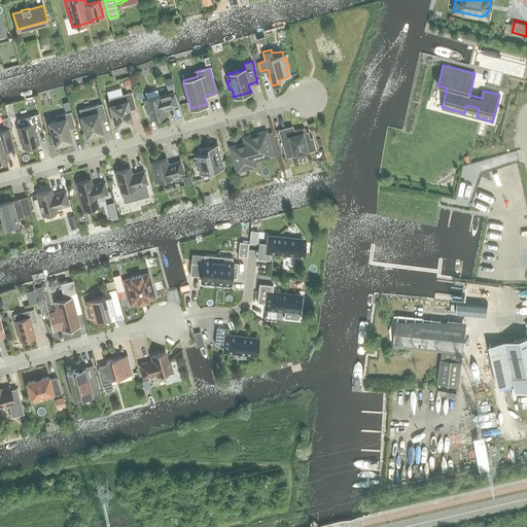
[(172,79),(166,81),(168,91),(174,89),(172,79)]
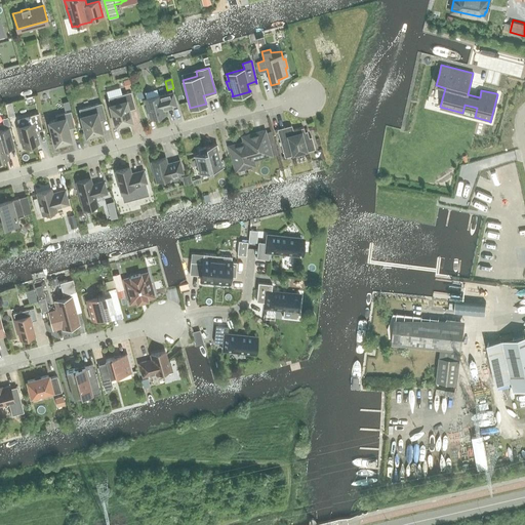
[(131,121),(128,110),(135,108),(130,92),(108,98),(115,125),(131,121)]
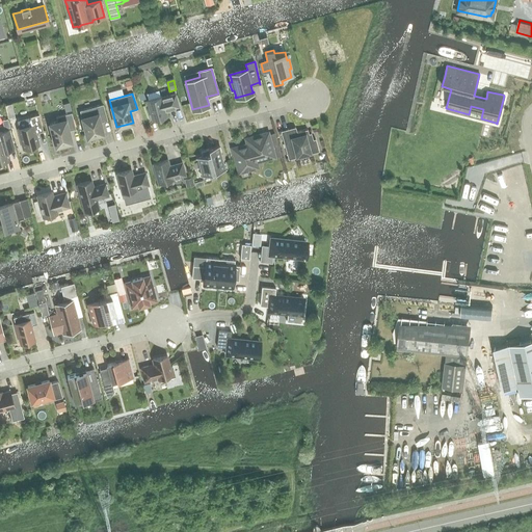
[(148,101),(153,121),(167,116),(165,110),(178,106),(175,94),(162,98),(161,97),(148,101)]
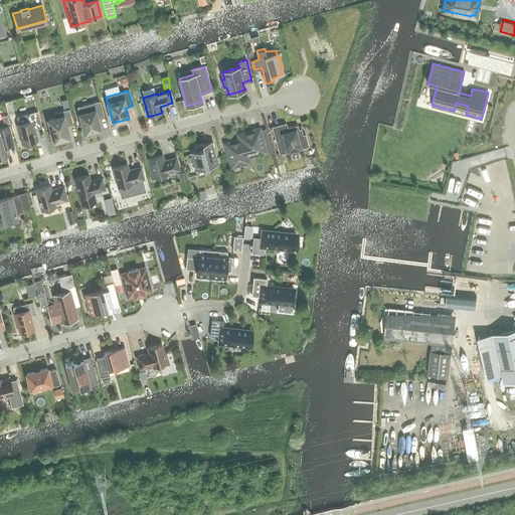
[(104,117),(100,101),(77,107),(84,134),(100,129),(98,118),(104,117)]
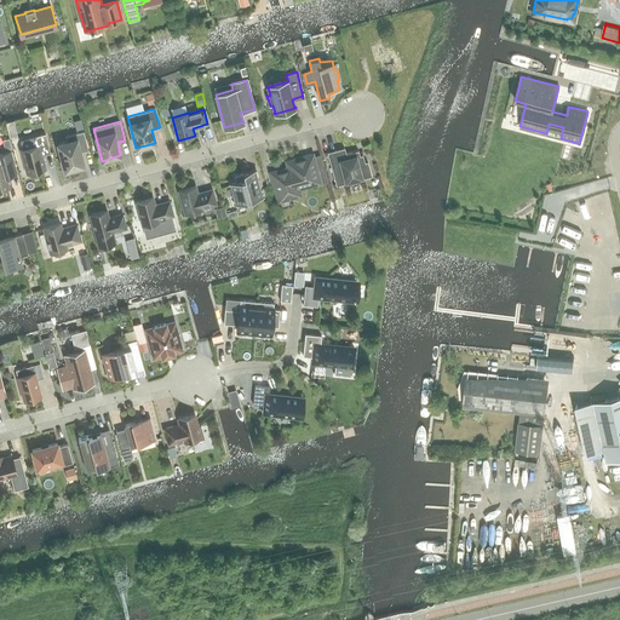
[(89,150),(84,132),(65,137),(67,142),(57,144),(64,171),(84,166),(80,153),(89,150)]
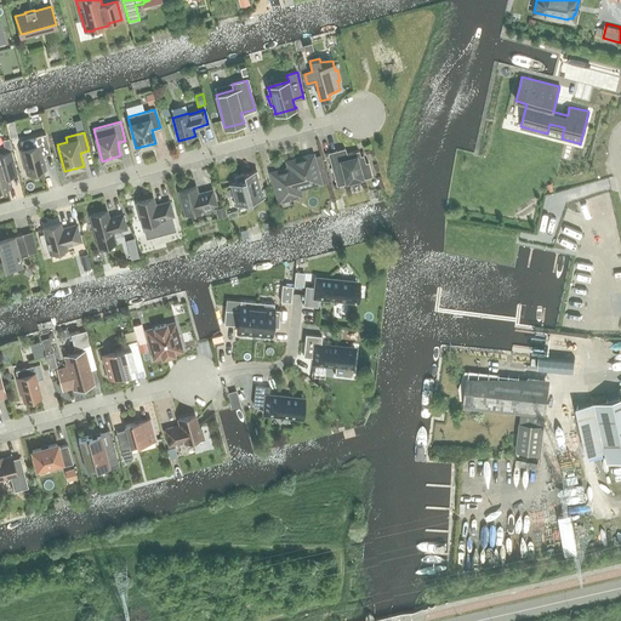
[(27,174),(46,169),(43,155),(50,153),(45,135),(36,137),(38,146),(21,151),(27,174)]
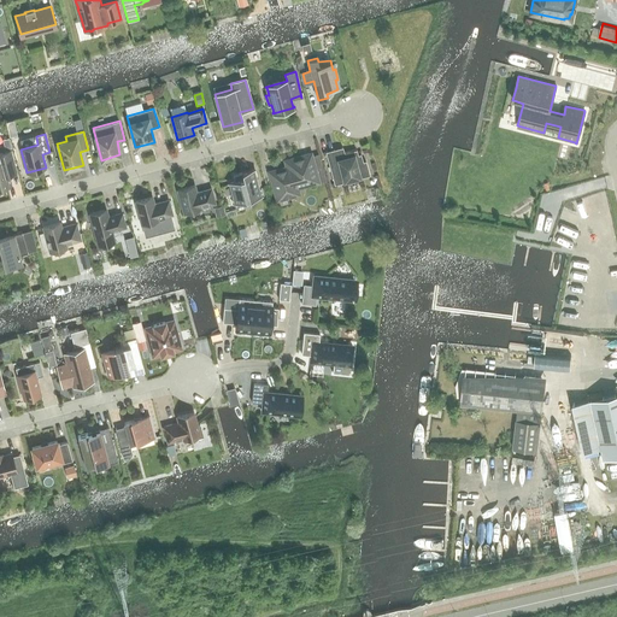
[(342,147),(325,152),(335,184),(370,175),(365,162),(363,162),(360,154),(358,156),(357,150),(345,153),(342,147)]
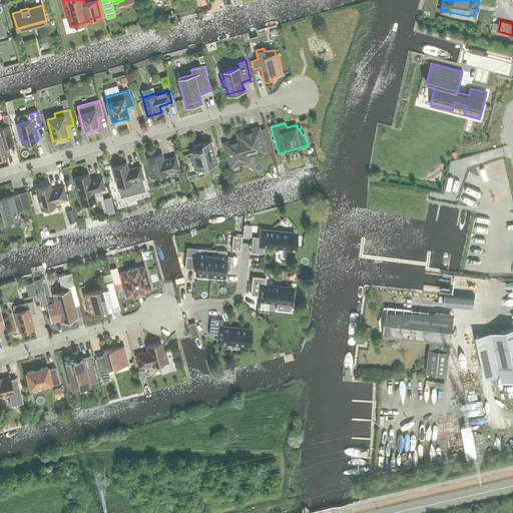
[(0,155),(9,153),(7,144),(14,143),(9,125),(0,127),(0,155)]
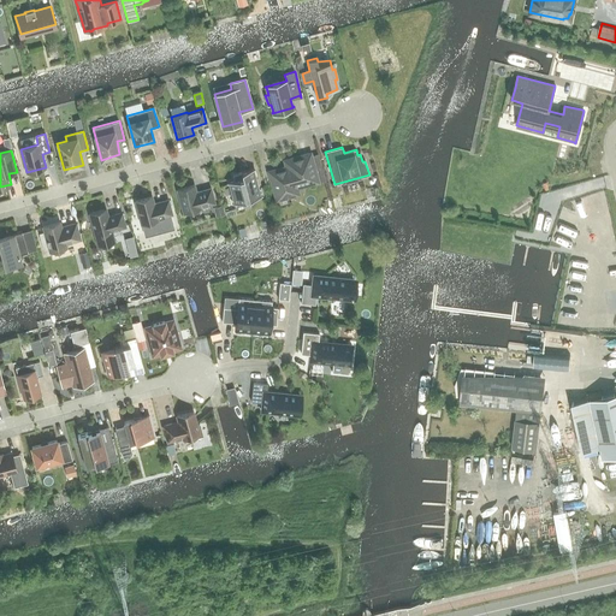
[(286,167),(268,172),(277,200),(298,194),(296,185),(318,179),(311,153),(290,159),(290,164),(285,165),(286,167)]
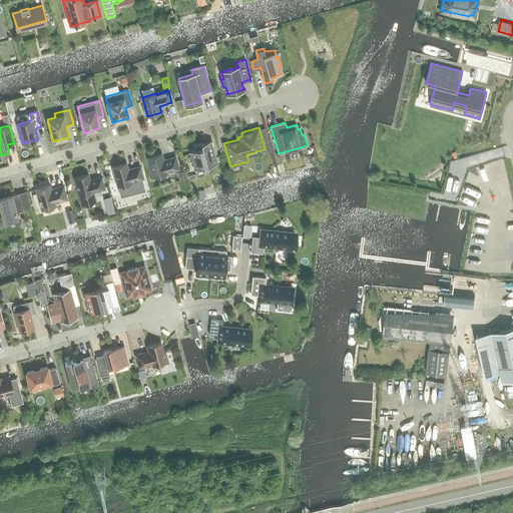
[(195,150),(190,152),(195,169),(216,163),(210,140),(201,143),(193,145),(195,150)]
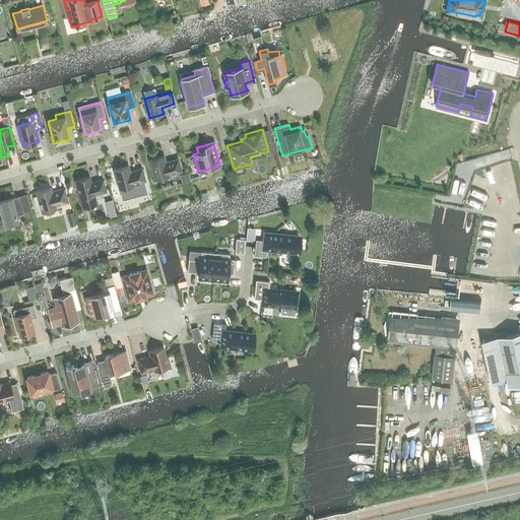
[(166,163),(164,156),(149,160),(155,180),(169,176),(169,175),(181,172),(178,159),(166,163)]
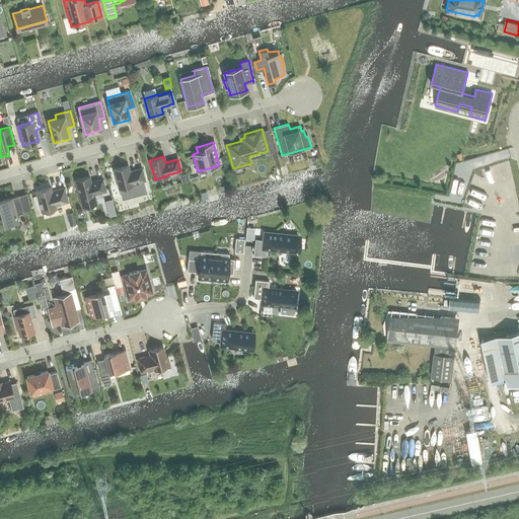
[(128,165),(114,169),(119,189),(120,189),(122,197),(135,193),(133,184),(133,183),(144,181),(145,180),(142,168),(130,172),(128,165)]
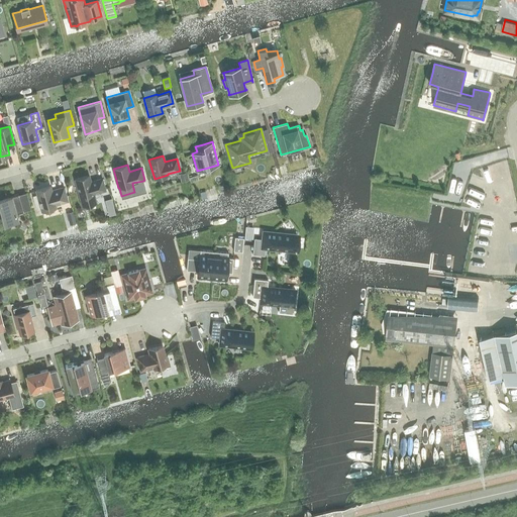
[(94,194),(105,191),(102,179),(91,182),(89,176),(75,180),(80,199),(94,195),(94,194)]
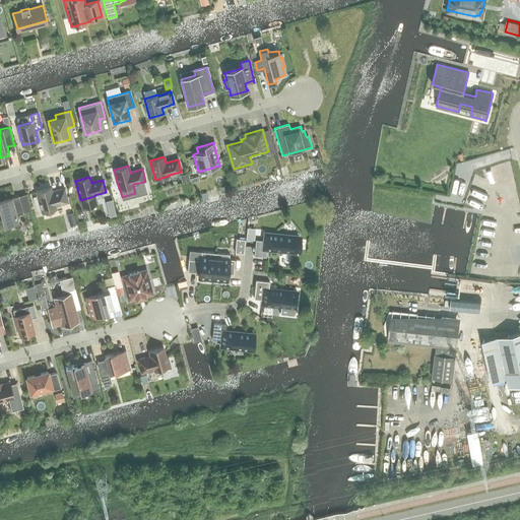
[(68,202),(64,188),(52,192),(51,187),(37,191),(42,212),(56,208),(55,205),(68,202)]
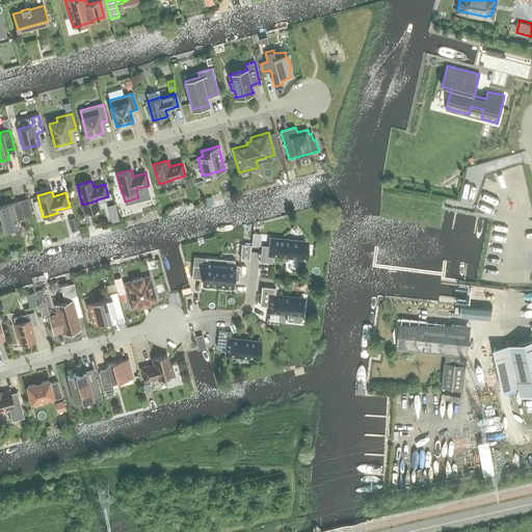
[(31,215),(30,209),(22,210),(19,201),(0,205),(0,223),(3,223),(5,231),(19,227),(17,220),(24,218),(24,217),(31,215)]
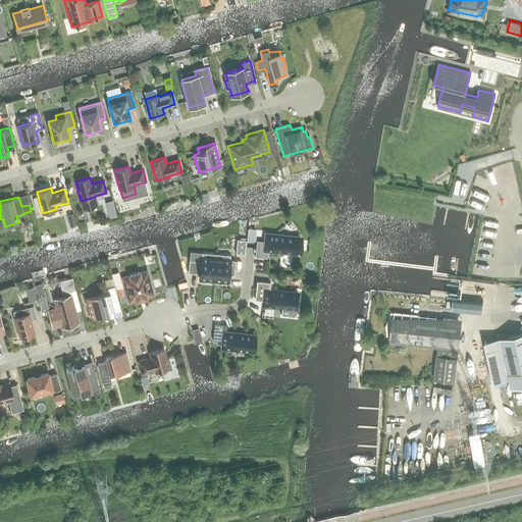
[(298,254),(299,238),(284,237),(284,236),(266,233),(265,242),(257,241),(255,257),(267,258),(268,251),(283,252),(298,254)]
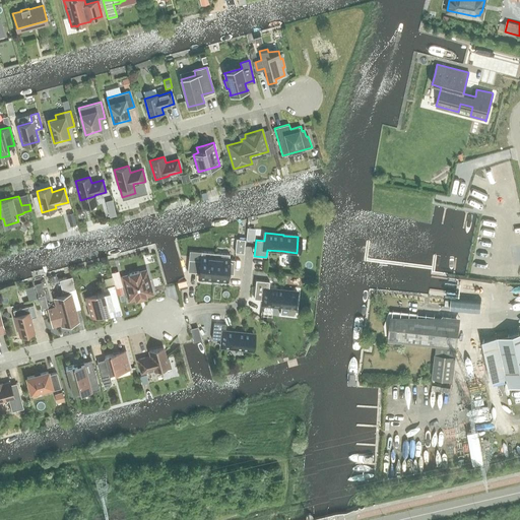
[(237,239),(235,253),(244,253),(245,240),(237,239)]
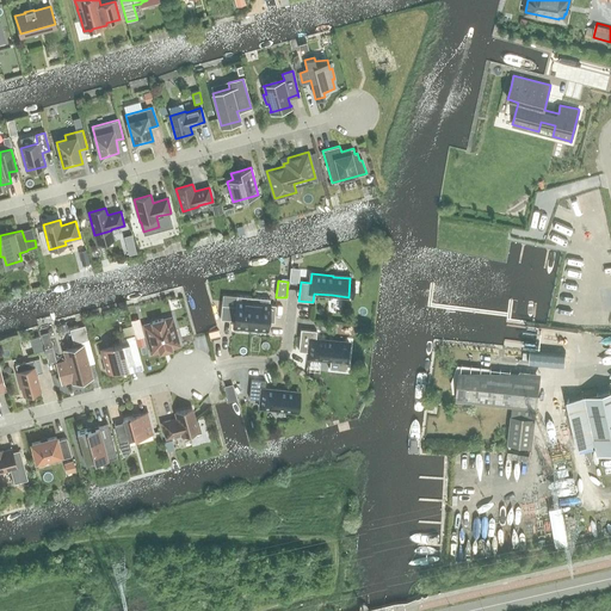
[(220,320),(228,320),(228,318),(234,319),(234,321),(234,326),(251,327),(253,297),(236,296),(235,307),(222,304),(220,320)]
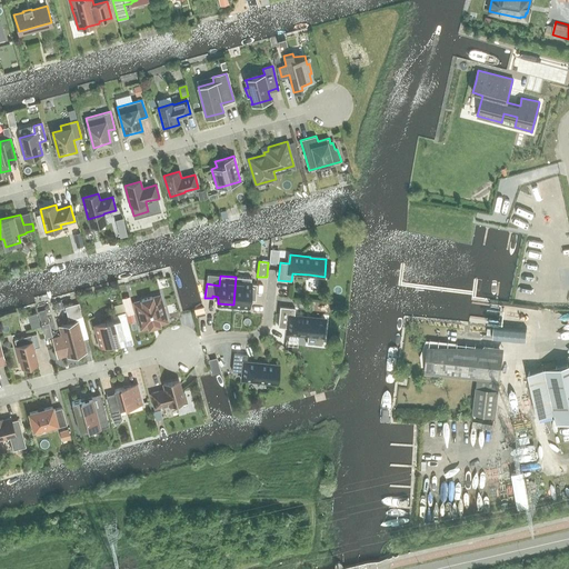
[(236,277),(233,305),(249,306),(249,300),(256,300),(257,285),(250,283),(251,278),(236,277)]
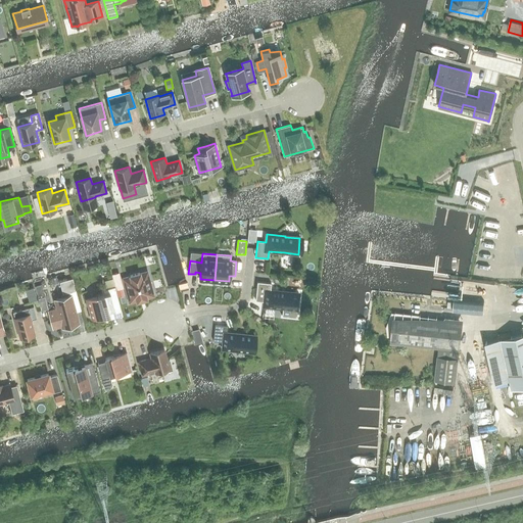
[(130,302),(137,300),(137,301),(147,298),(146,297),(153,296),(147,272),(140,274),(140,273),(130,276),(130,277),(124,279),(130,302)]
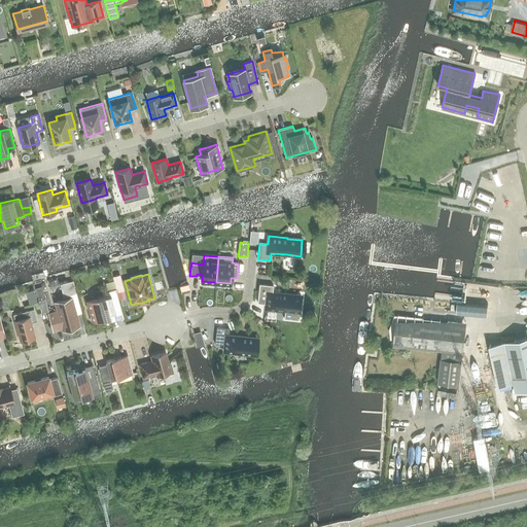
[(119,275),(113,277),(117,292),(124,291),(119,275)]
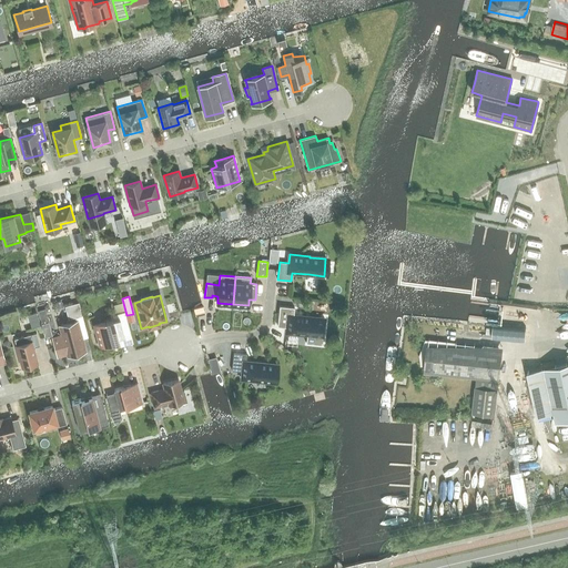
[(82,316),(79,303),(66,306),(69,320),(75,317),(81,316),(82,316)]
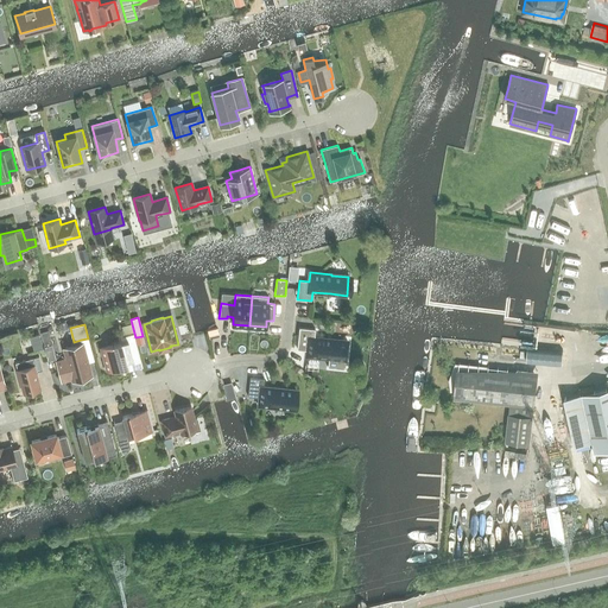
[(48,331),(42,333),(45,346),(51,344),(48,331)]
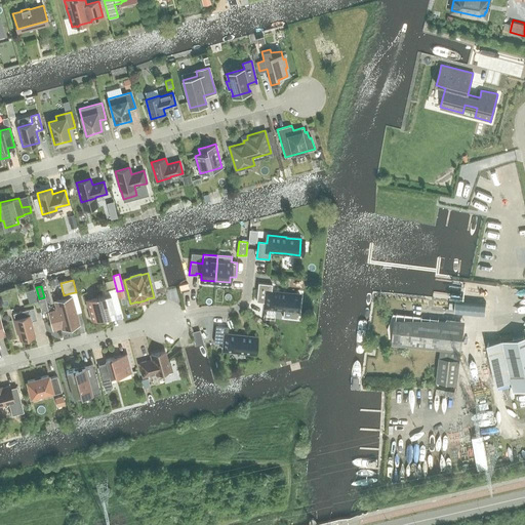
[(286,323),(287,316),(293,317),(295,300),(267,297),(268,290),(253,288),(252,306),(260,307),(259,313),(279,315),(278,323),(286,323)]
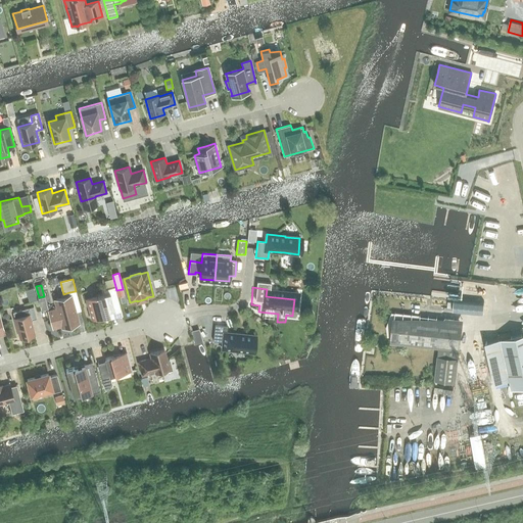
[(75,291),(69,292),(70,296),(75,313),(81,311),(76,291),(75,291)]
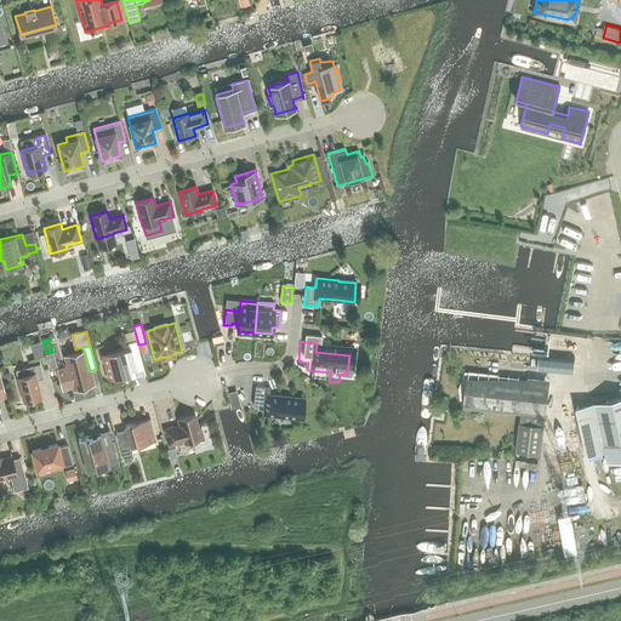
[(123,349),(103,355),(109,379),(130,374),(129,370),(136,368),(131,348),(123,351),(123,349)]
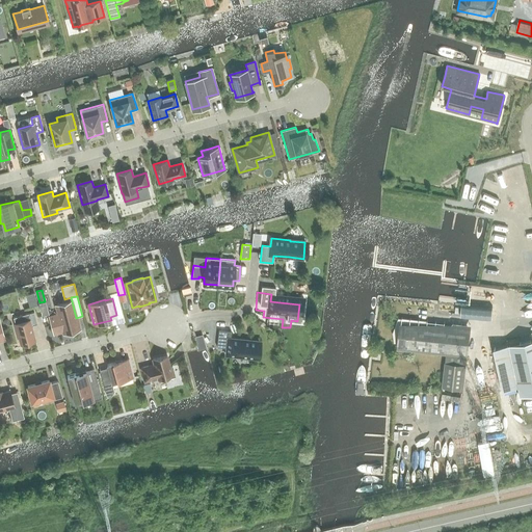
[(76,318),(72,301),(56,306),(58,315),(52,316),(50,319),(54,330),(56,331),(62,330),(63,333),(79,328),(76,318)]
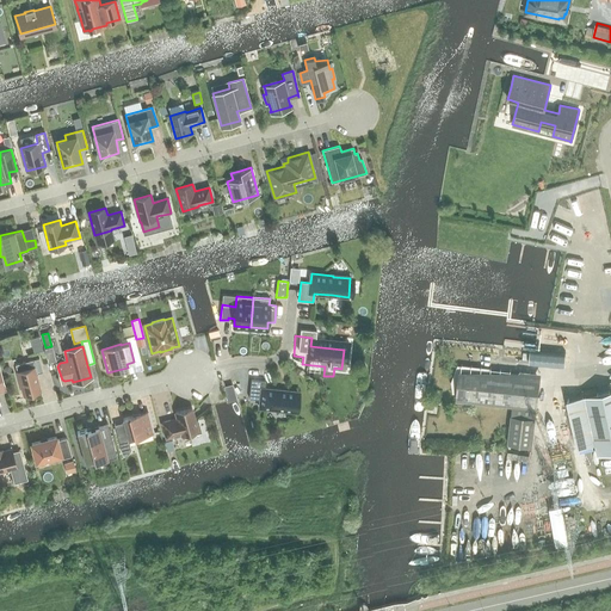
[(17,371),(24,395),(41,392),(36,374),(43,372),(39,358),(25,362),(16,365),(17,371)]
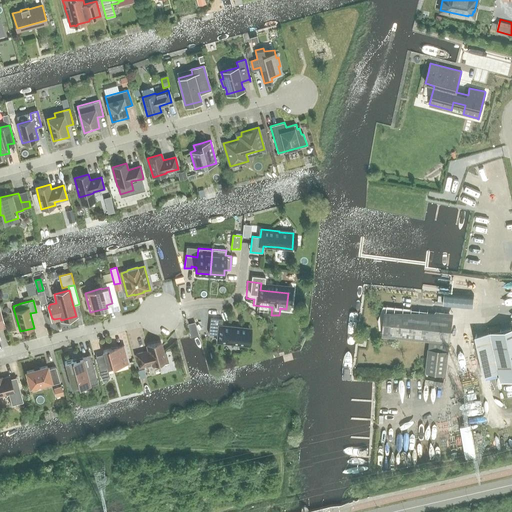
[(449,343),(452,319),(452,316),(436,314),(435,318),(386,312),(383,336),(429,341),(428,348),(425,372),(446,375),(449,350),(448,350),(449,343)]
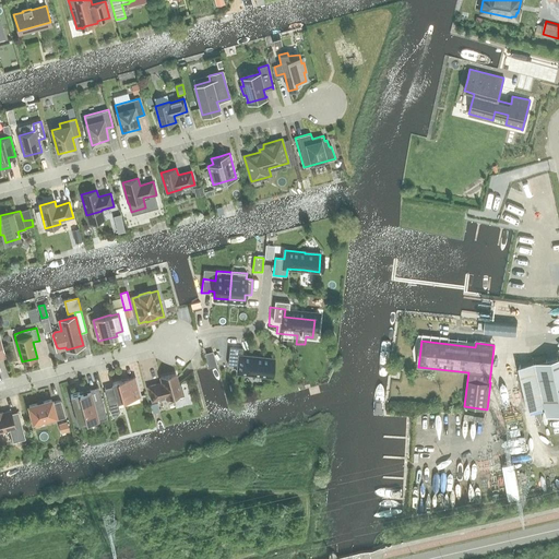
[(238,366),(237,373),(270,377),(272,359),(257,357),(257,352),(256,357),(242,356),(242,348),(229,347),(228,365),(238,366)]
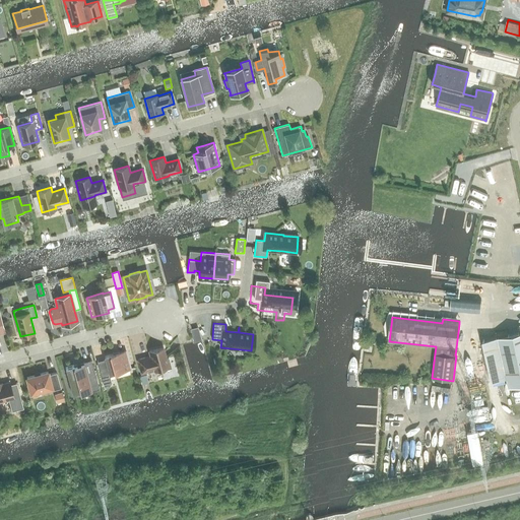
[(197,328),(190,330),(194,342),(201,341),(197,328)]
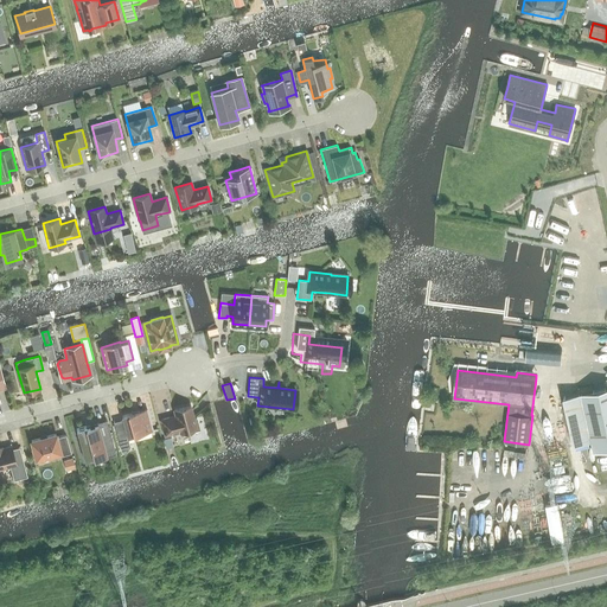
[(594,451),(606,447),(606,387),(563,397),(574,443),(592,440),(594,451)]
